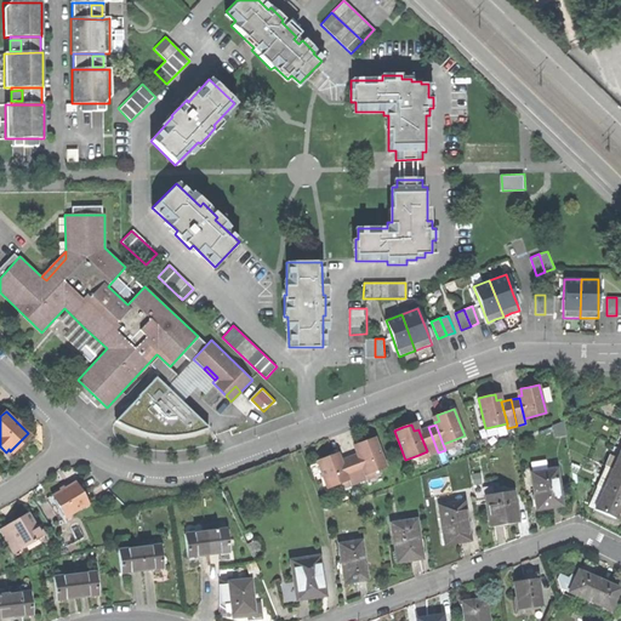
[(428,427),(419,431),(427,451),(428,456),(438,453),(428,427)]
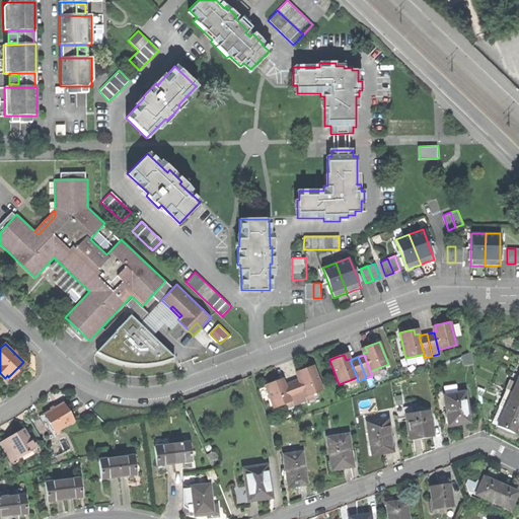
[(298,378),(298,379),(305,396),(312,393),(322,390),(313,365),(305,368),(299,370),(302,376),(298,378)]
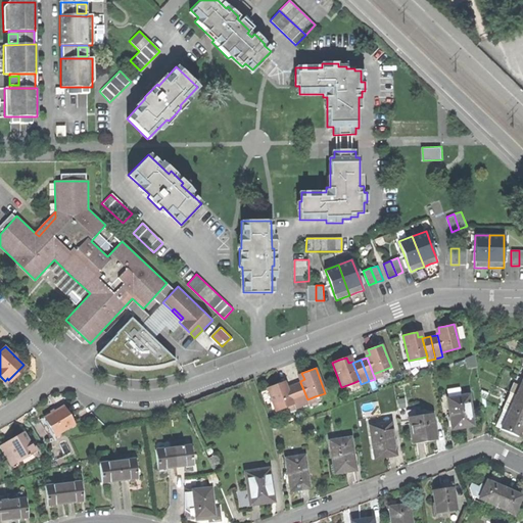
[(274,385),(267,387),(268,389),(272,401),(276,411),(286,407),(293,405),(287,387),(286,386),(283,387),(281,382),(274,385)]
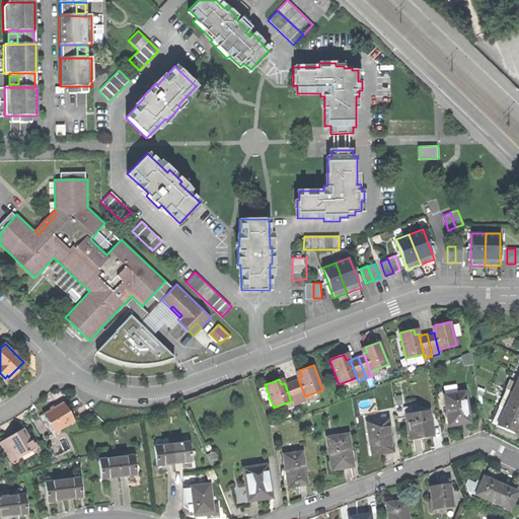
[(298,379),(292,382),(300,402),(306,400),(305,396),(298,379)]
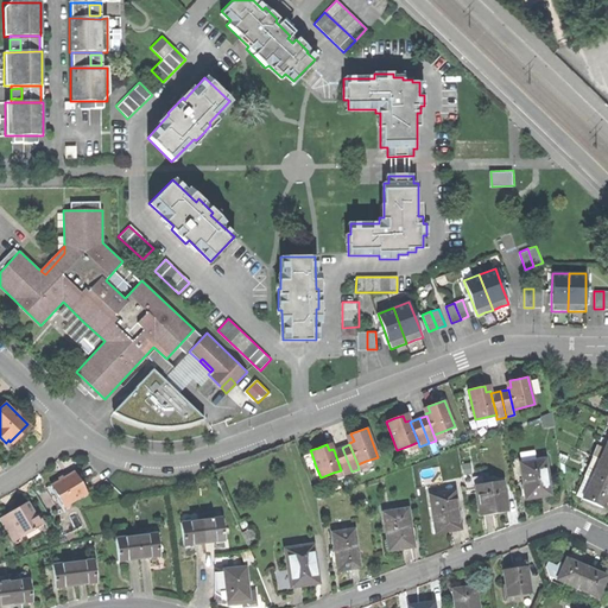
[(342,448),(334,450),(341,470),(342,475),(352,472),(342,448)]
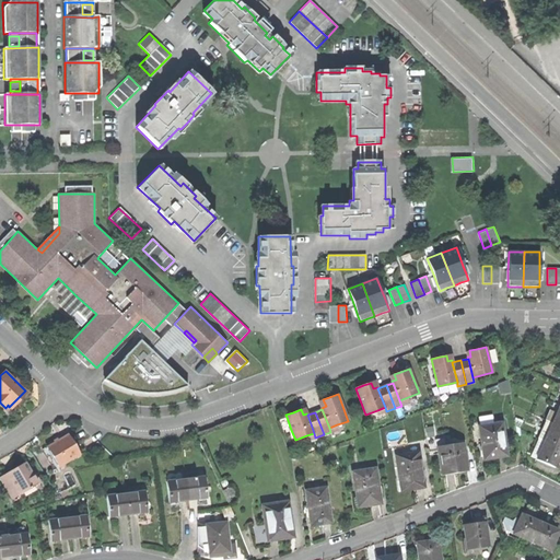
[(284,432),(291,430),(287,417),(280,419),(284,432)]
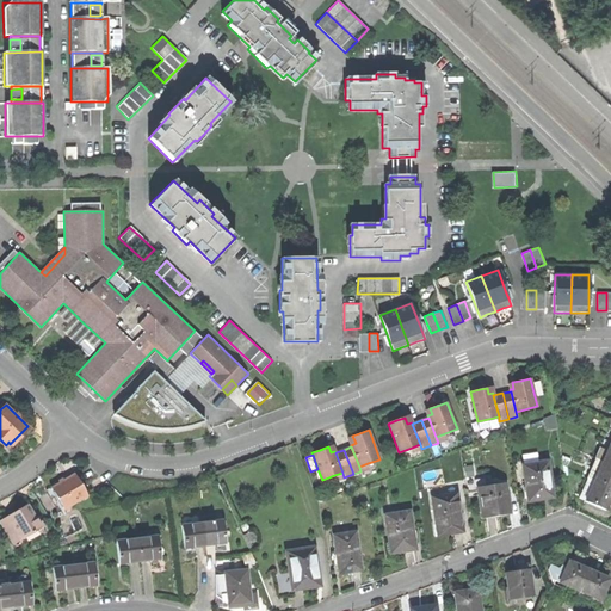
[(596,456),(587,476),(594,479),(602,461),(603,460),(596,456)]
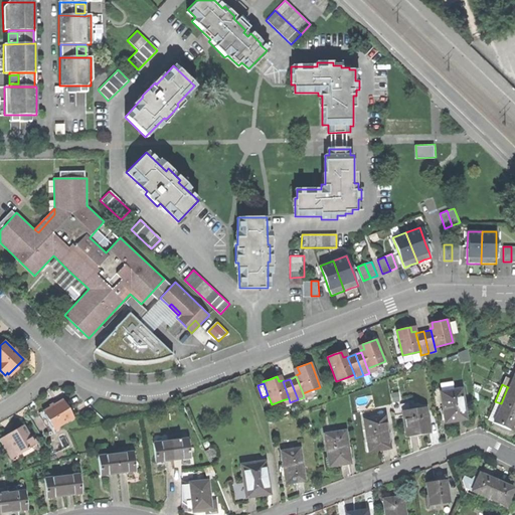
[(514,391),(507,388),(501,403),(500,405),(514,411),(514,391)]
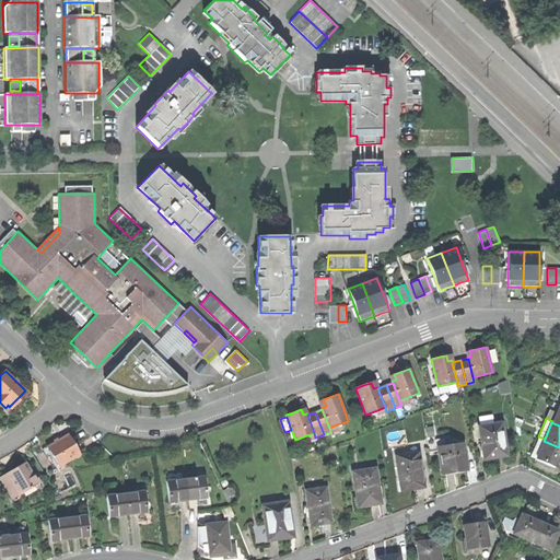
[(478,427),(483,458),(496,457),(506,455),(501,423),(478,427)]
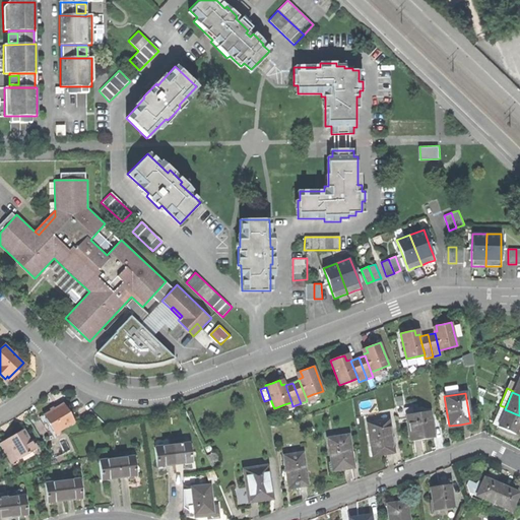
[(44,415),(55,434),(74,423),(63,404),(53,410),(44,415)]
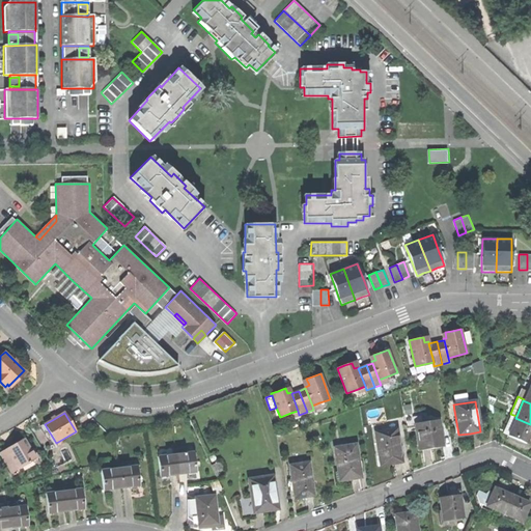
[(502,434),(508,436),(515,418),(516,416),(510,414),(502,434)]
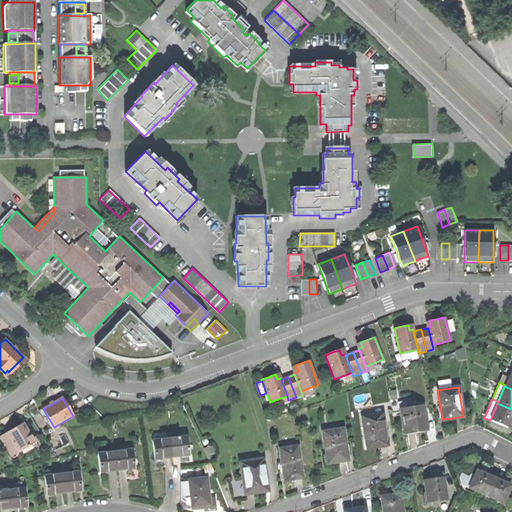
[(490,420),(507,428),(511,419),(511,416),(511,409),(497,403),(490,420)]
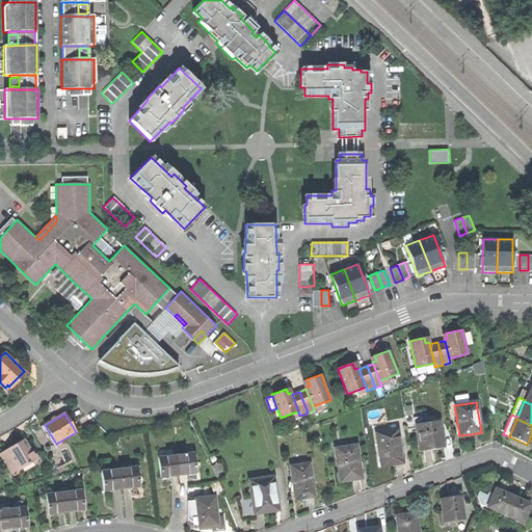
[(432,449),(444,447),(441,421),(416,424),(420,451),(432,449)]
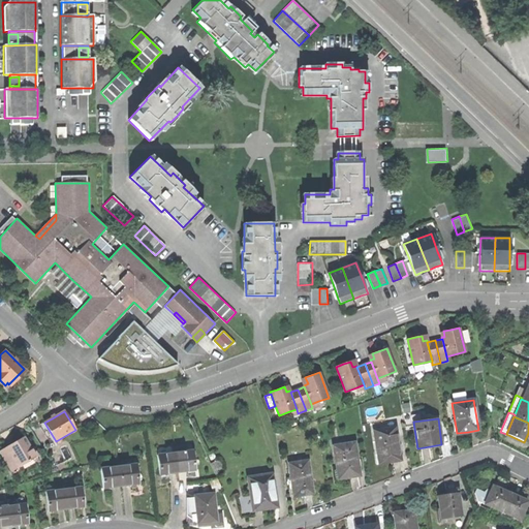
[(374,430),(378,463),(389,462),(400,460),(396,428),(374,430)]
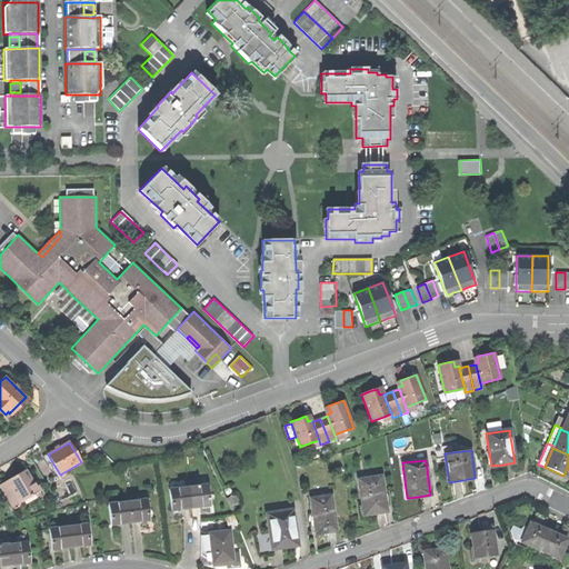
[(7,481),(19,502),(40,490),(33,480),(31,482),(28,477),(29,476),(26,469),(15,476),(7,481)]
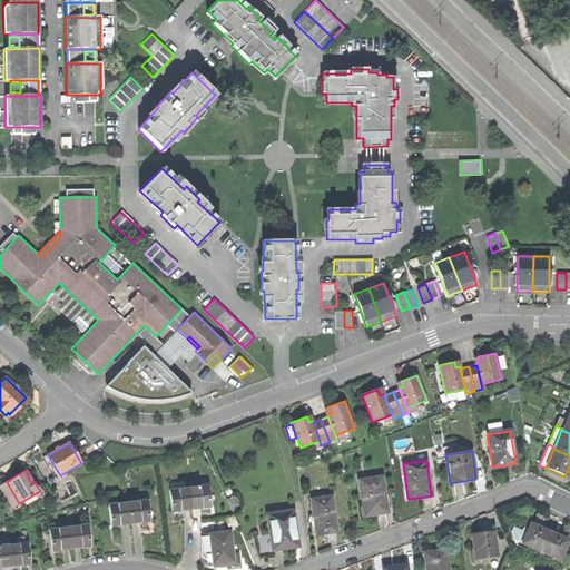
[(360,480),(364,516),(375,514),(387,512),(383,477),(360,480)]
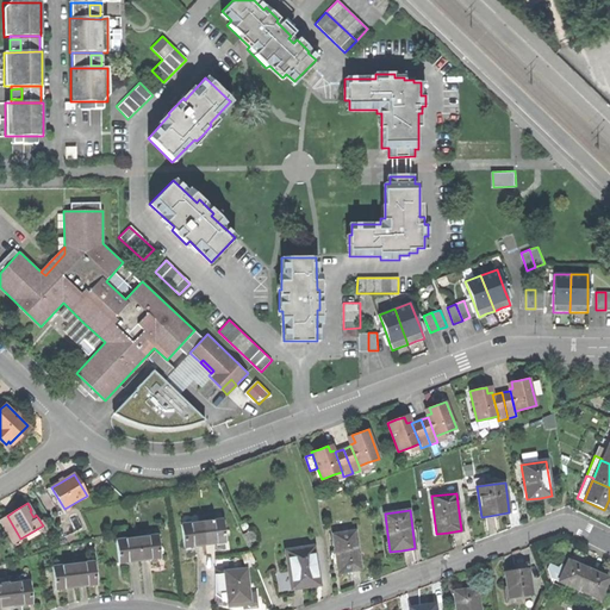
[(222,518),(201,521),(204,543),(213,542),(225,541),(222,518)]
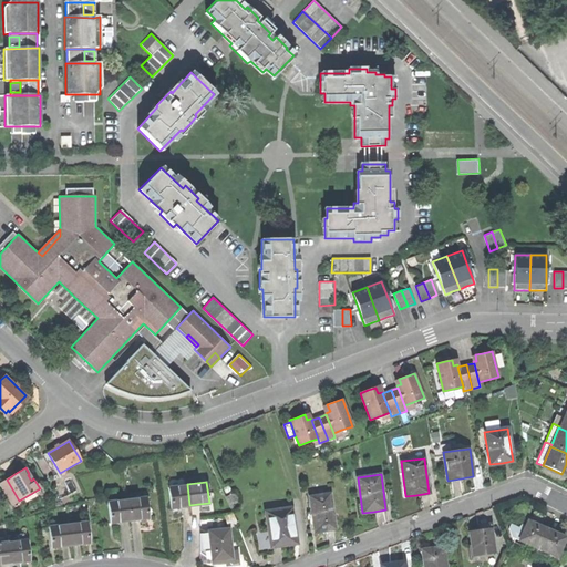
[(168,486),(171,507),(179,506),(189,505),(187,484),(168,486)]
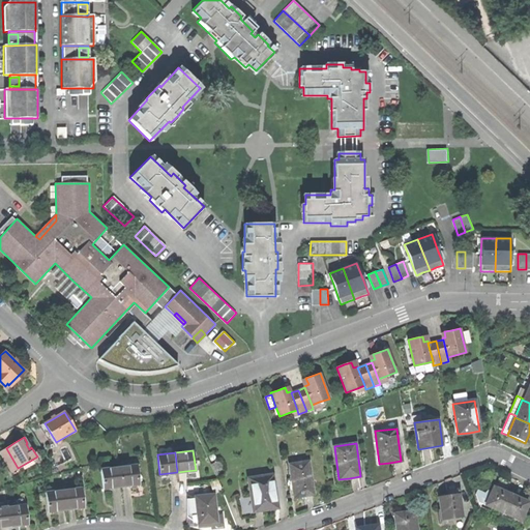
[(289,464),(294,497),(302,496),(313,494),(308,461),(289,464)]
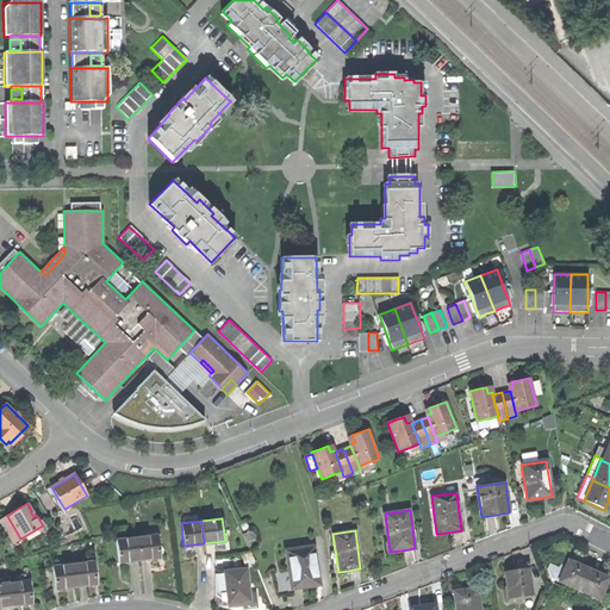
[(157,535),(136,537),(139,559),(149,558),(160,556),(157,535)]
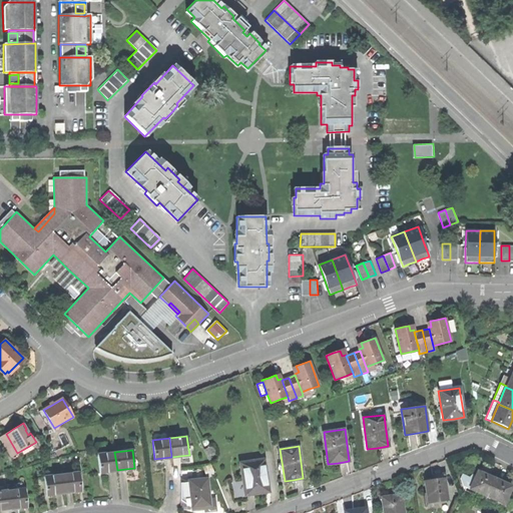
[(97,454),(99,472),(107,471),(117,470),(114,452),(97,454)]
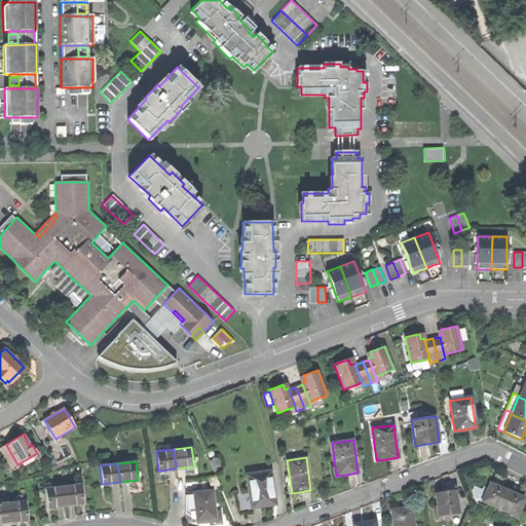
[(248,475),(252,508),(264,505),(274,504),(272,489),(274,489),(272,472),(248,475)]
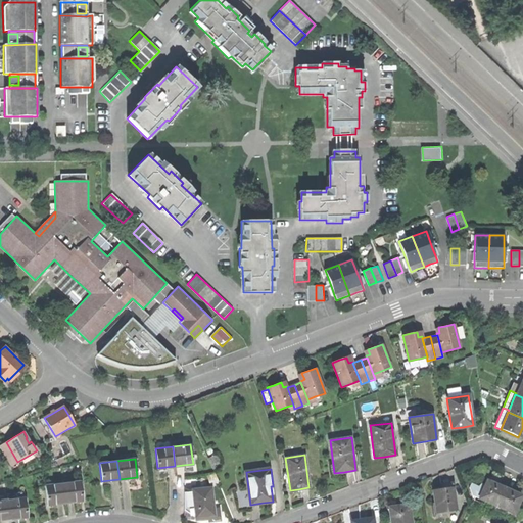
[(81,481),(63,483),(65,502),(74,501),(83,500),(81,481)]
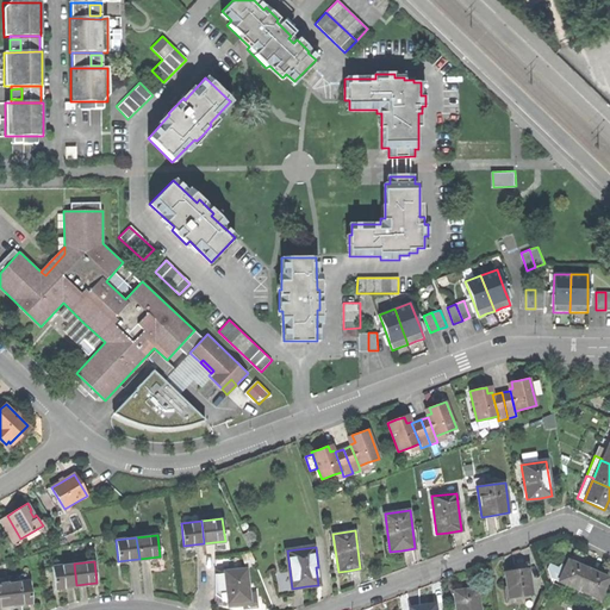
[(556,582),(578,591),(587,571),(576,566),(566,561),(556,582)]
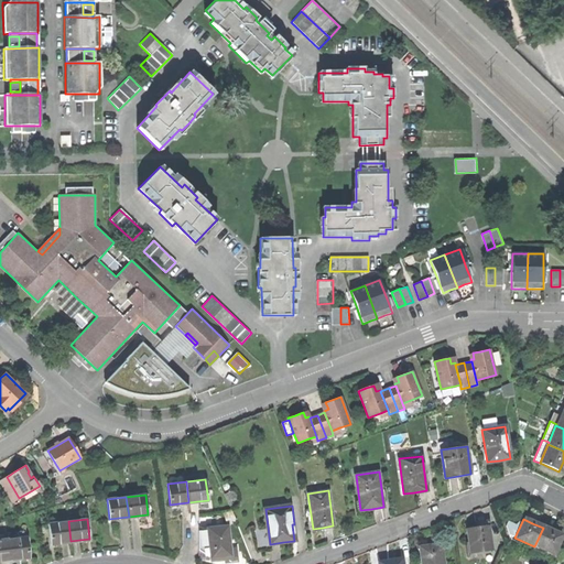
[(49,523),(51,544),(60,543),(71,541),(68,521),(49,523)]
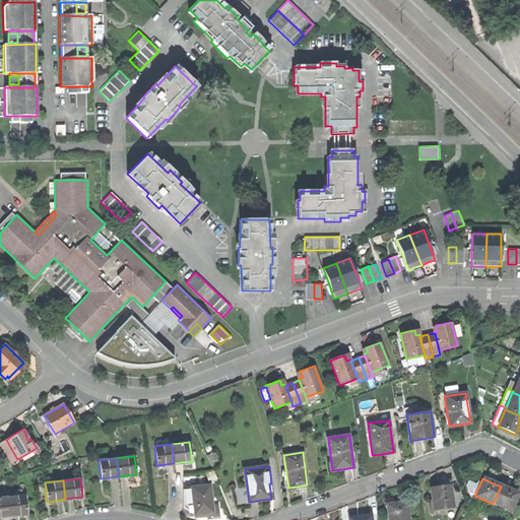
[(184,507),(195,515),(191,486),(195,486),(195,482),(184,483),(184,507)]
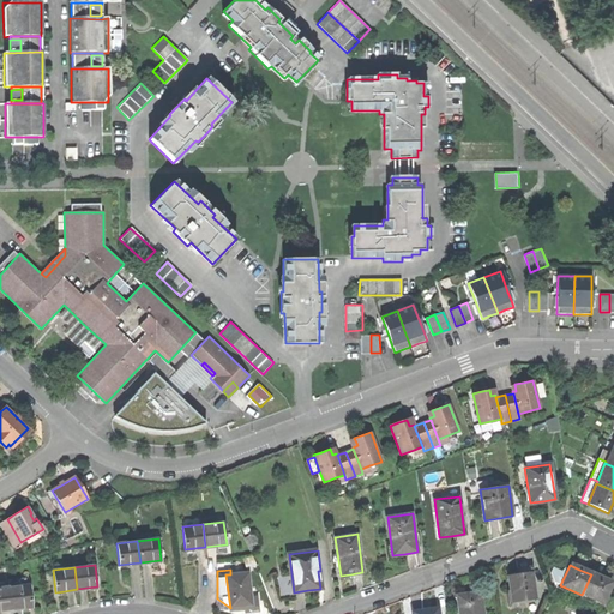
[(241,607),(252,606),(248,572),(230,575),(226,575),(230,608),(241,607)]
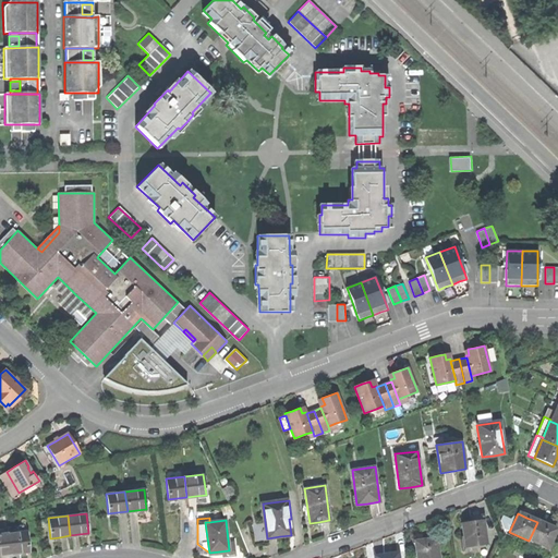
[(470,522),(461,523),(464,547),(486,544),(483,520),(470,522)]
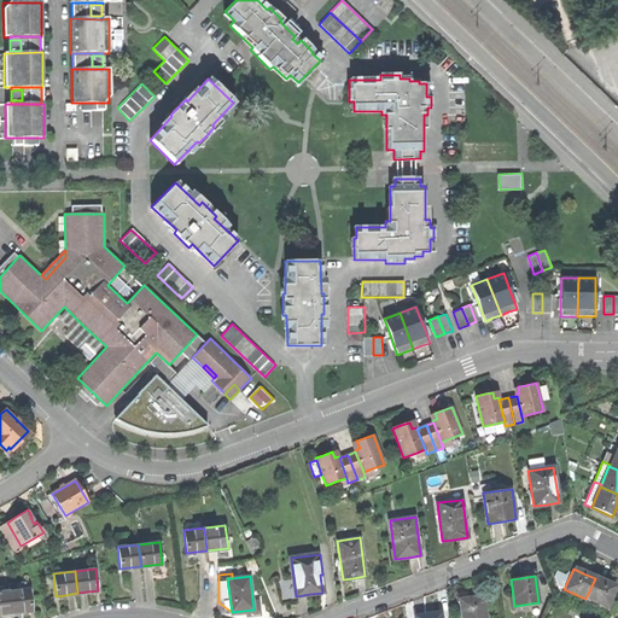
[(605,583),(595,578),(586,599),(605,608),(614,588),(605,583)]
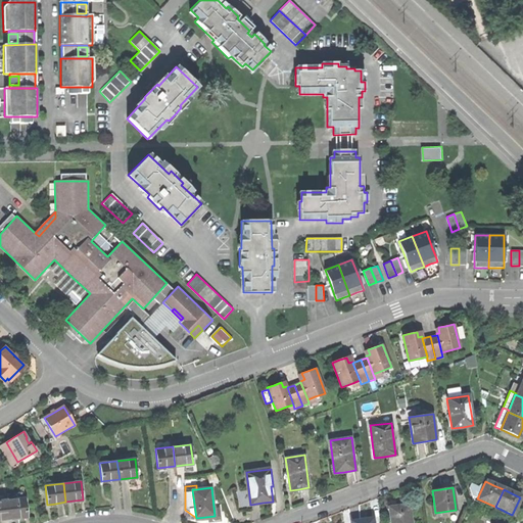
[(6,493),(7,500),(21,498),(20,491),(6,493)]
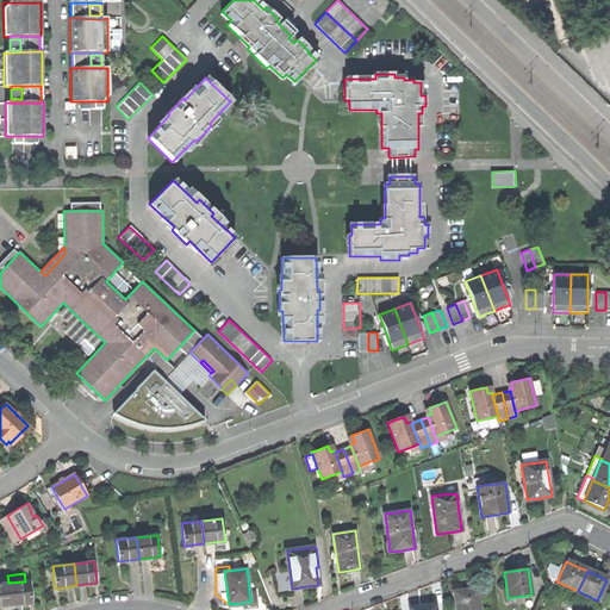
[(25,582),(8,583),(11,604),(22,603),(32,602),(30,580),(25,582)]
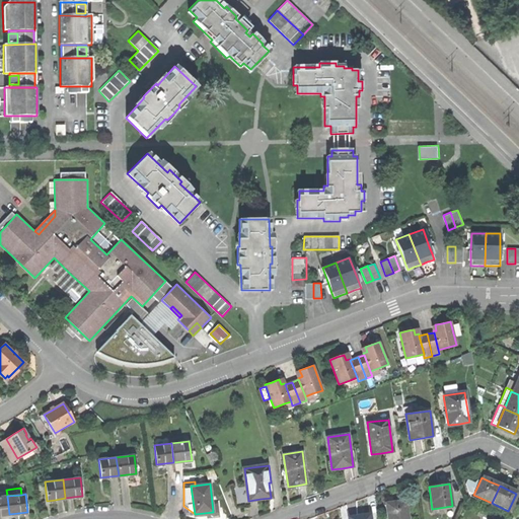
[(7,496),(0,497),(0,515),(9,514),(7,496)]
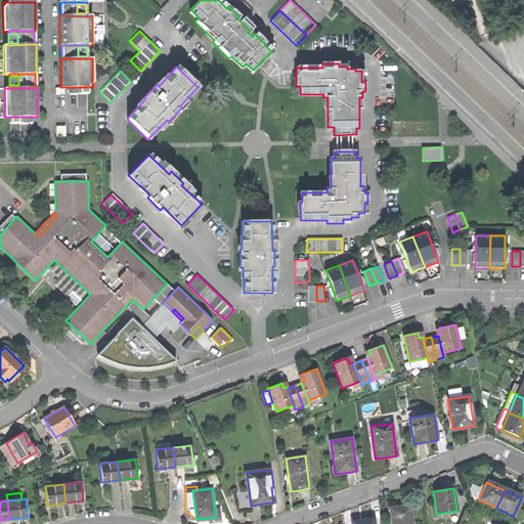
[(398,507),(390,508),(391,523),(411,523),(409,506),(398,507)]
